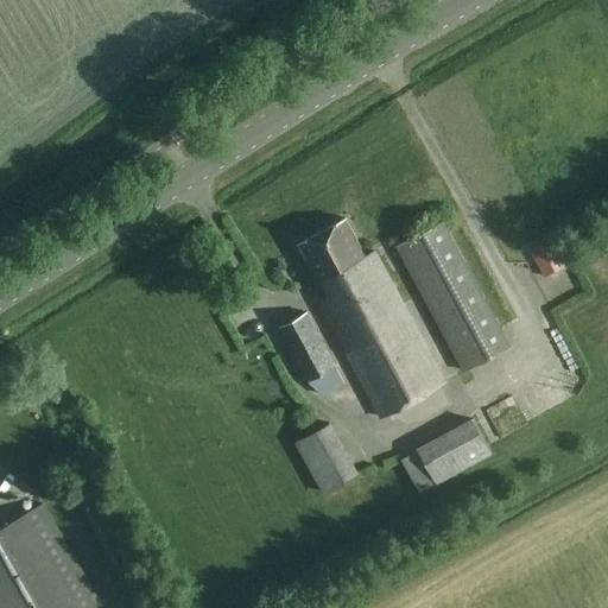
[(381,418),(444,382),(374,252),(366,255),(346,219),(299,244),(328,296),(320,301),(381,418)]
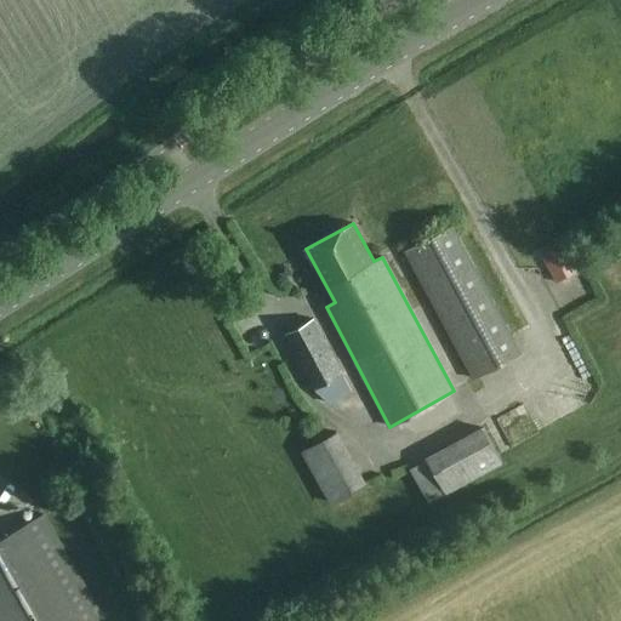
[(474,380),(522,354),(453,226),(405,251),(474,380)]
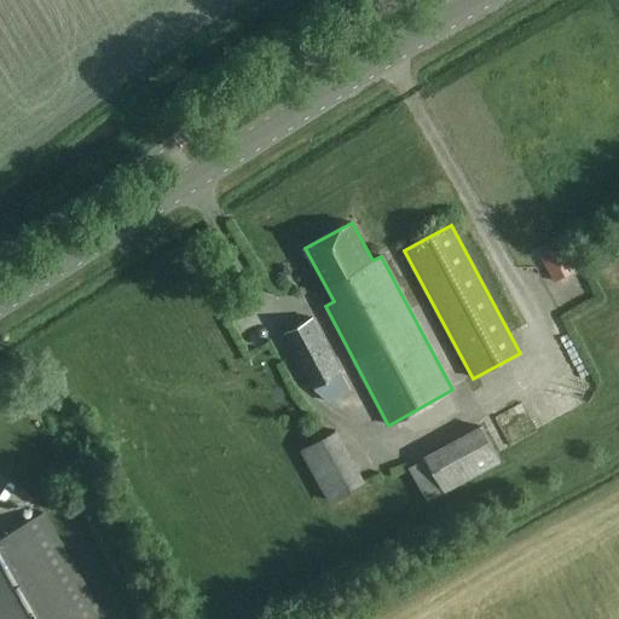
[(566,233),(536,250),(553,283),(583,266),(566,233)]
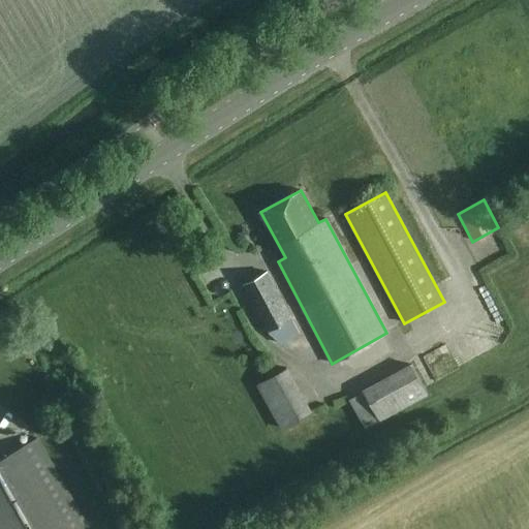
[(282,344),(300,334),(267,272),(244,285),(268,332),(282,344)]
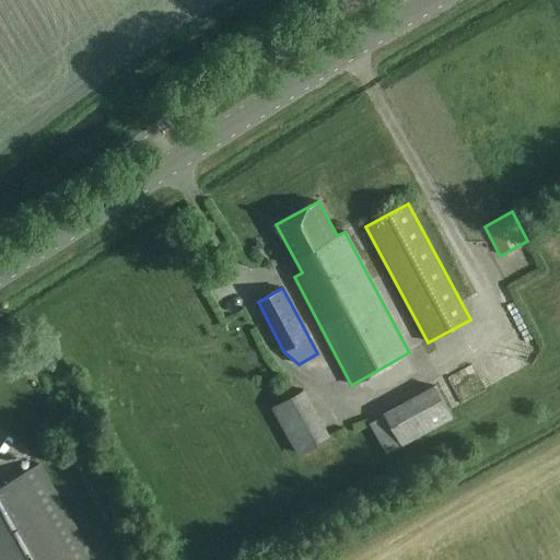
[(299,454),(329,436),(304,389),(272,407),(299,454)]
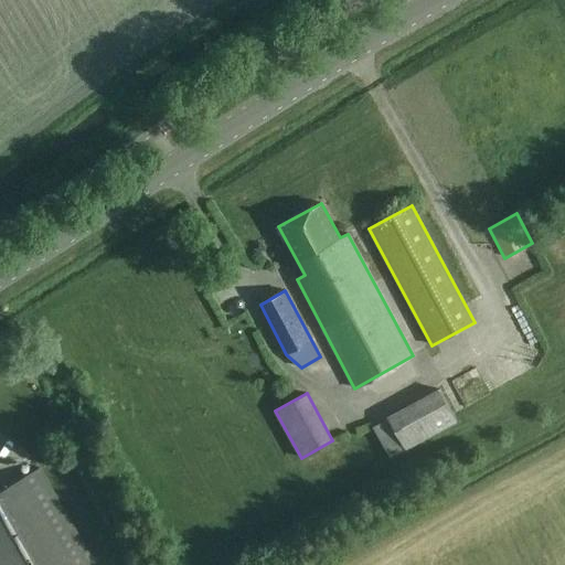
[(390,458),(403,450),(386,419),(373,427),(390,458)]
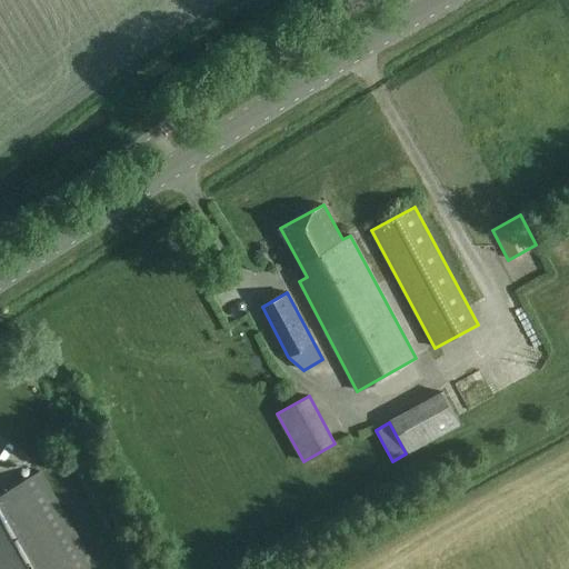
[(0,568),(96,568),(40,471),(0,493),(0,568)]
